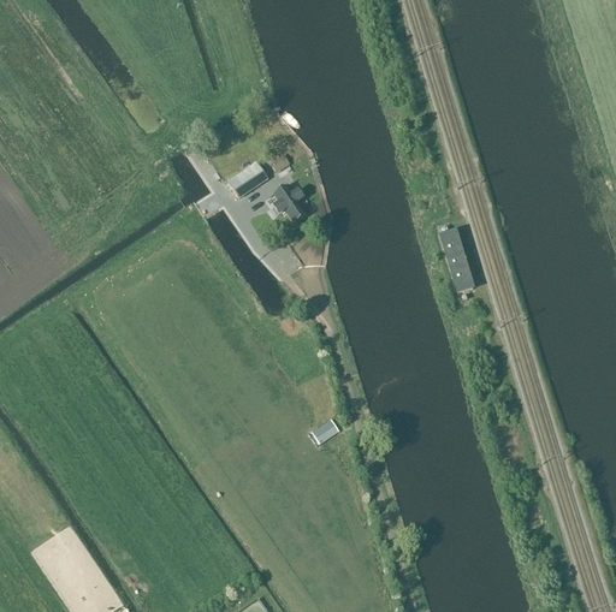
[(290,162),(283,154),(270,162),(276,172),(290,162)]
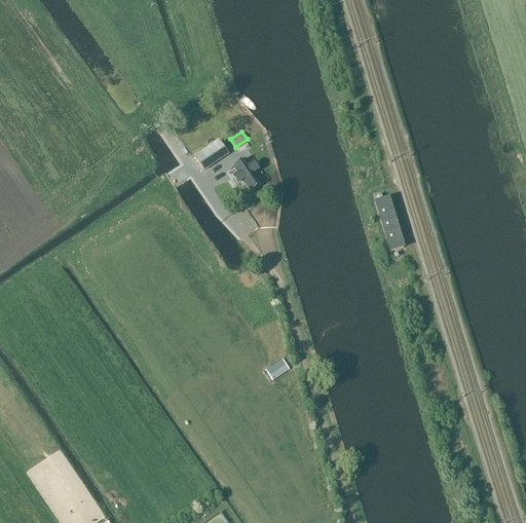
[(228,151),(219,138),(194,154),(203,169),(228,151)]
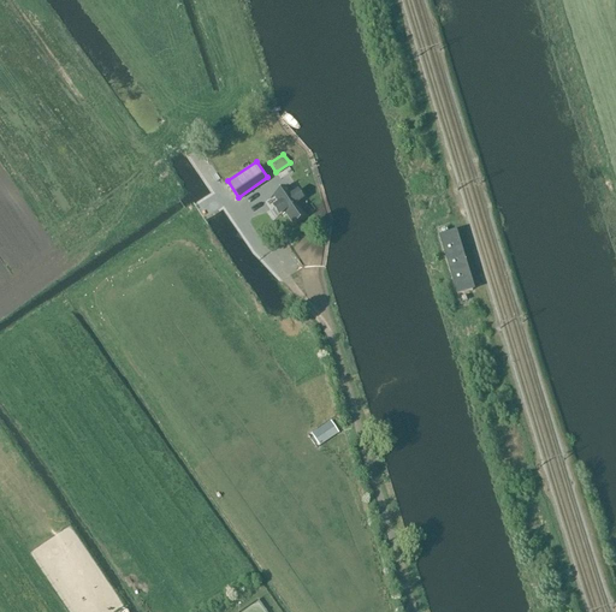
[(294,191),(291,194),(285,184),(273,192),(279,202),(277,203),(282,211),(285,209),(294,223),(306,215),(296,201),(300,200),(294,191)]
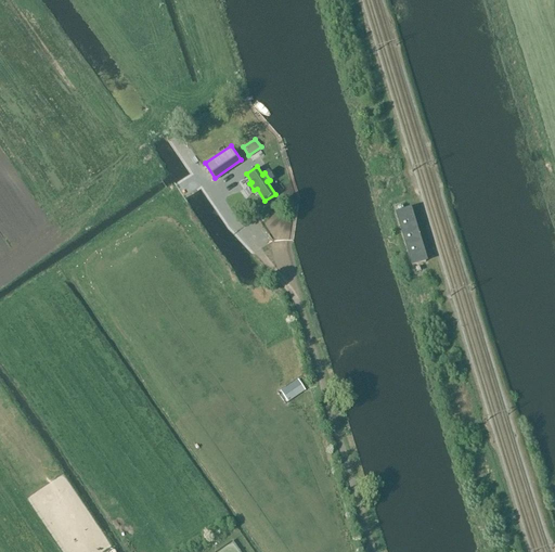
[(413,204),(398,207),(410,262),(425,259),(413,204)]
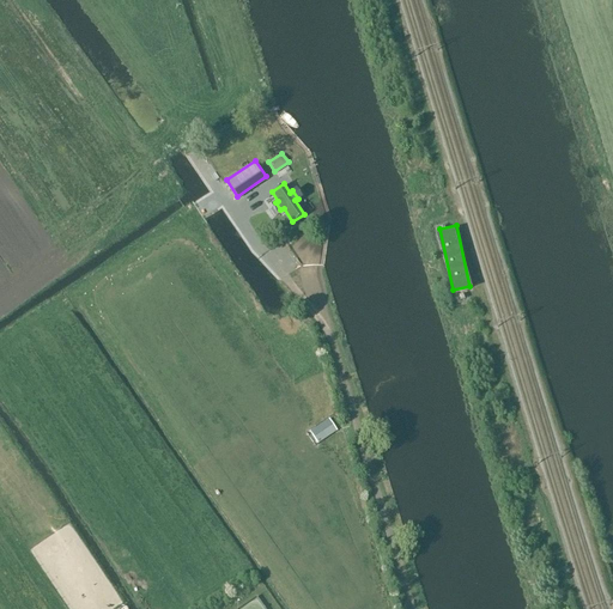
[(474,272),(469,238),(461,239),(467,273),(474,272)]
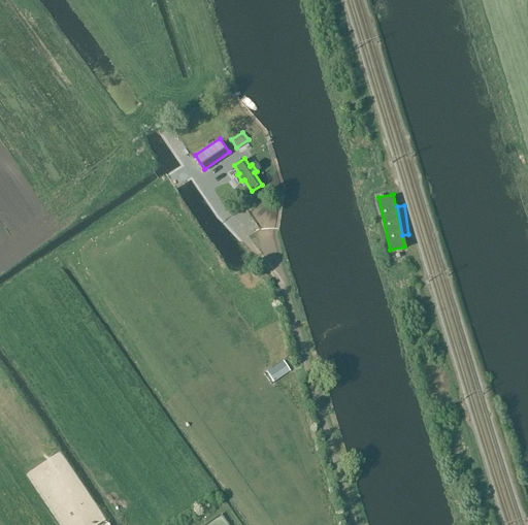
[(290,369),(284,359),(267,370),(274,380),(290,369)]
